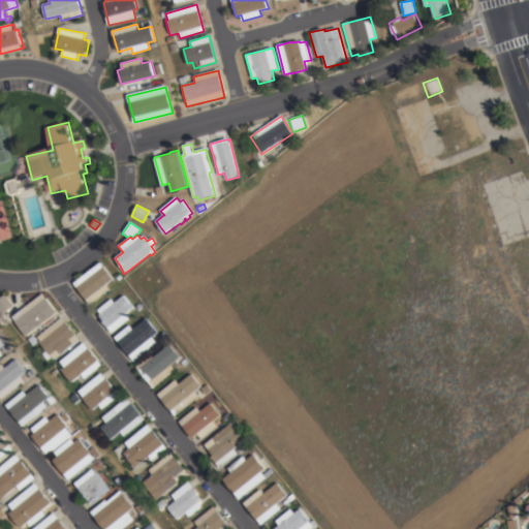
[(100,262),(113,279),(106,284),(111,290),(90,306),(73,284),(100,262)]
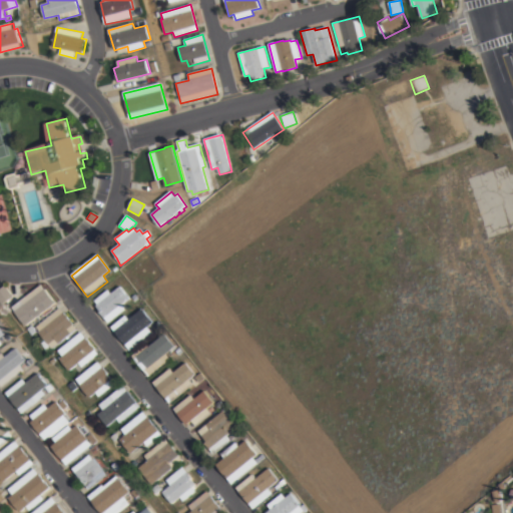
[(0,288),(4,286),(12,298),(1,306),(0,304),(0,288)]
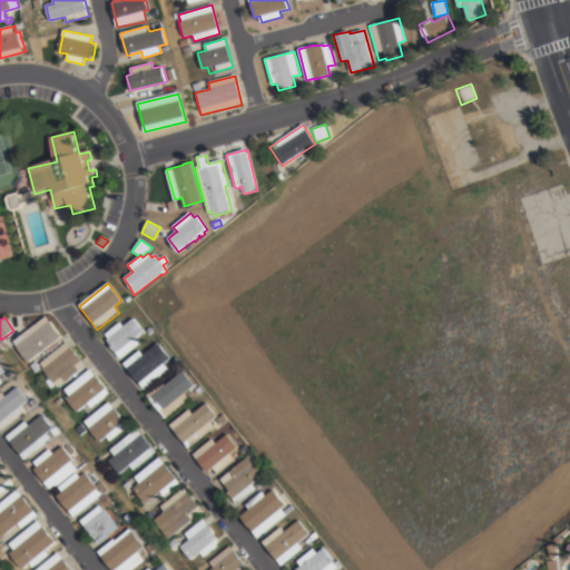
[(45,317),(60,337),(28,363),(12,342),(45,317)]
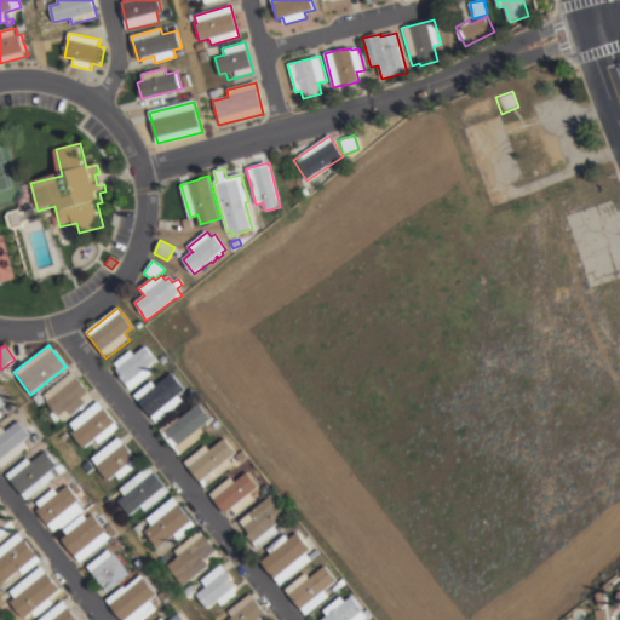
[(131,351),(135,356),(147,346),(158,361),(148,368),(153,374),(131,391),(121,379),(122,378),(116,371),(119,368),(114,365),(131,351)]
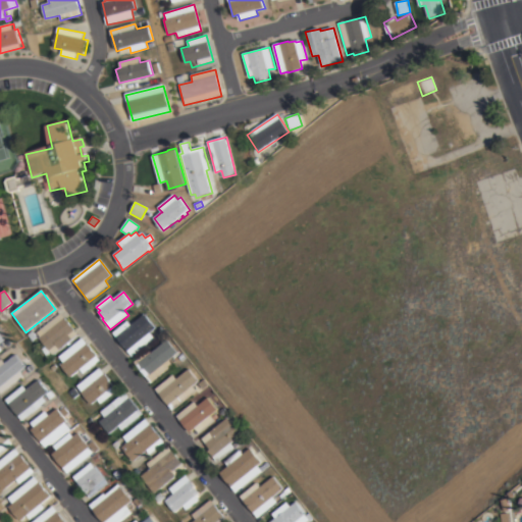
[(60,313),(77,335),(52,356),(39,338),(43,334),(40,330),(60,313)]
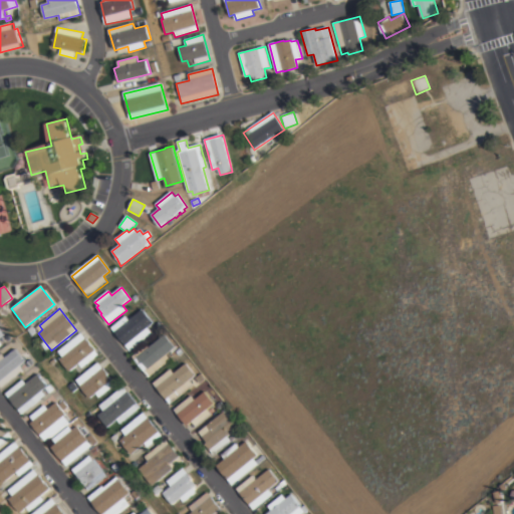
[(125,317),(129,321),(143,310),(154,324),(148,328),(152,334),(130,352),(111,328),(125,317)]
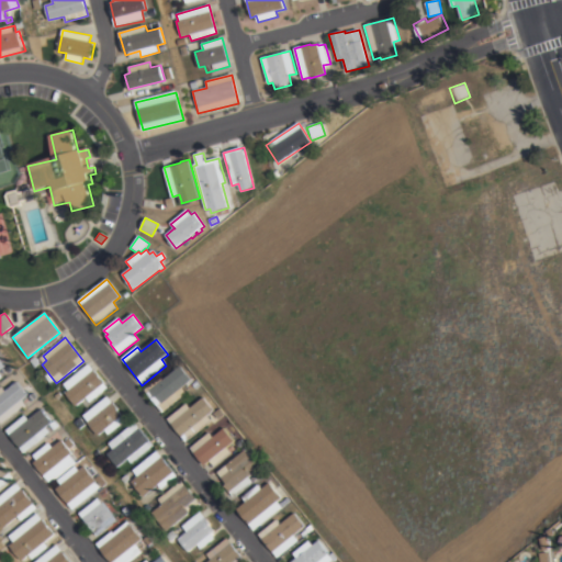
[(0,375),(10,369),(0,353),(0,375)]
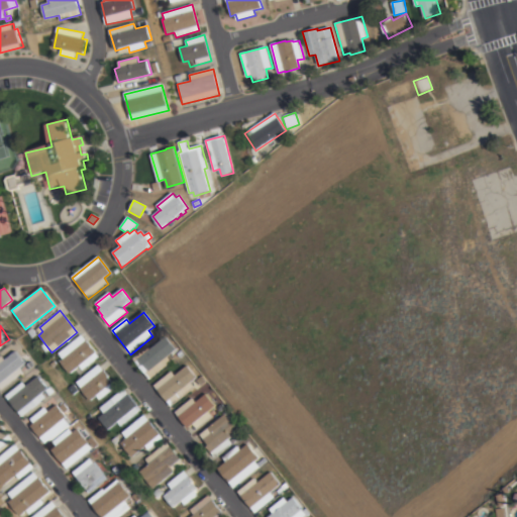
[(99,357),(82,372),(78,367),(69,374),(59,362),(62,359),(58,354),(81,335),(99,357)]
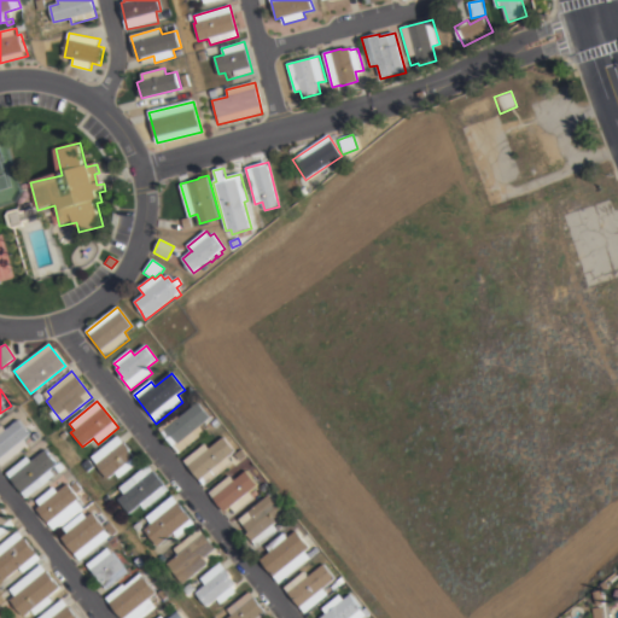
[(176,415),(179,419),(199,403),(211,419),(200,427),(205,433),(179,455),(159,430),(176,415)]
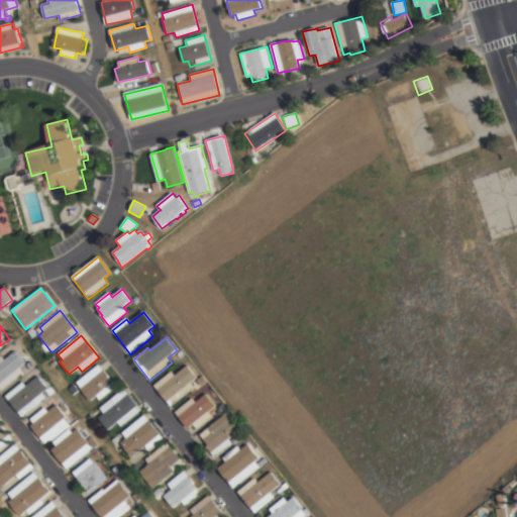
[(0,358),(3,356),(6,362),(17,352),(26,365),(21,369),(24,373),(1,391),(0,389),(0,358)]
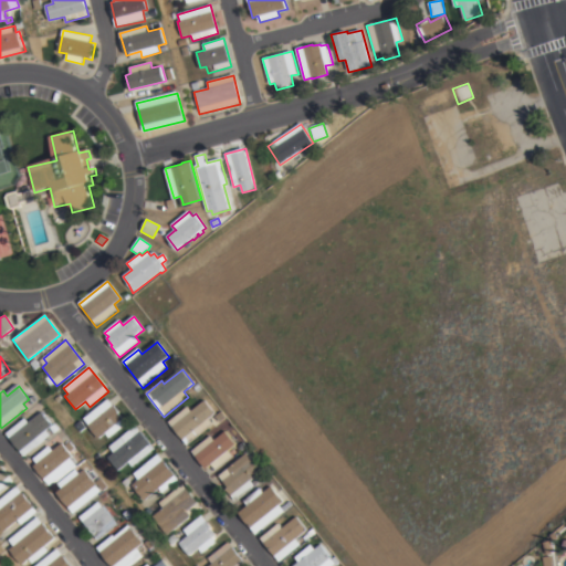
[(107,400),(124,420),(121,421),(125,426),(108,439),(104,435),(97,440),(83,420),(107,400)]
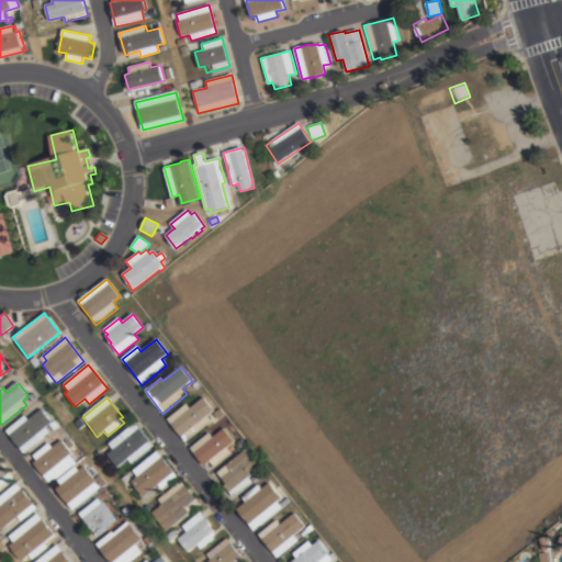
[(186,442),(168,420),(187,405),(190,409),(204,398),(216,413),(221,409),(225,416),(220,420),(217,417),(186,442)]
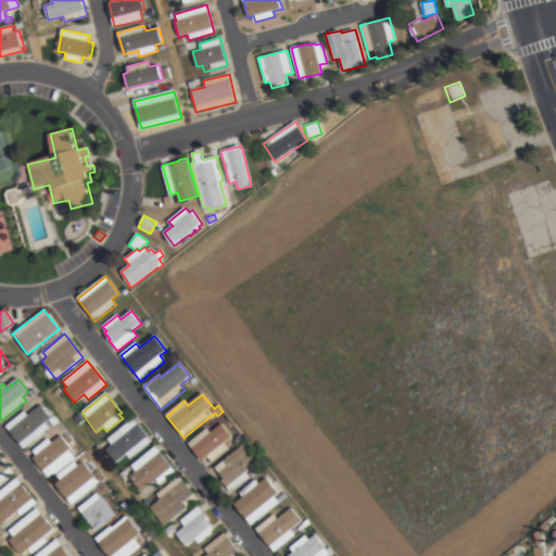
[(25,412),(29,416),(42,406),(52,418),(47,424),(50,429),(24,450),(7,427),(25,412)]
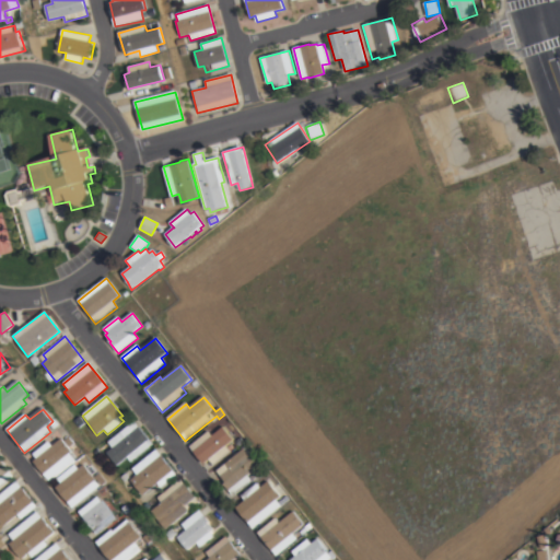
[(56,420),(59,426),(55,429),(50,424),(56,420)]
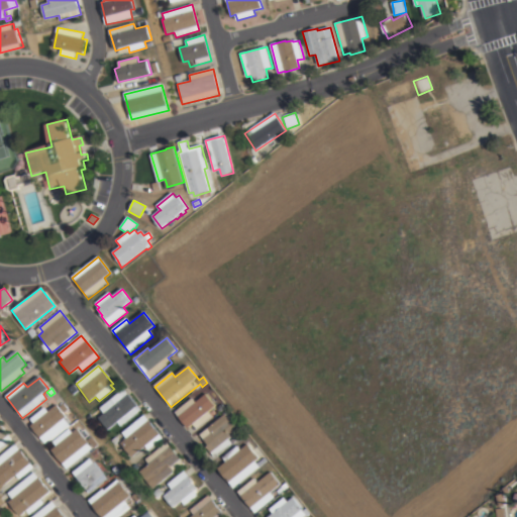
[(120,428),(116,423),(107,430),(98,419),(103,414),(99,409),(123,390),(140,411),(120,428)]
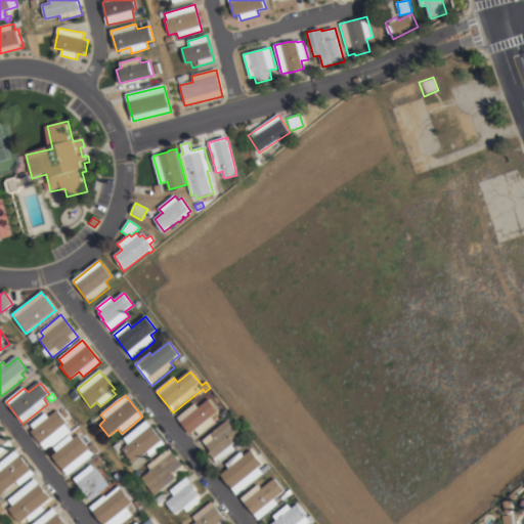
[(177,420),(194,404),(199,408),(209,400),(222,415),(194,439),(191,436),(177,420)]
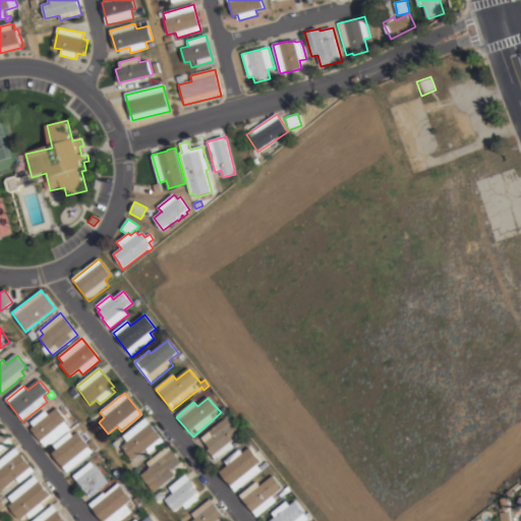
[(65,407),(71,414),(67,417),(61,410),(65,407)]
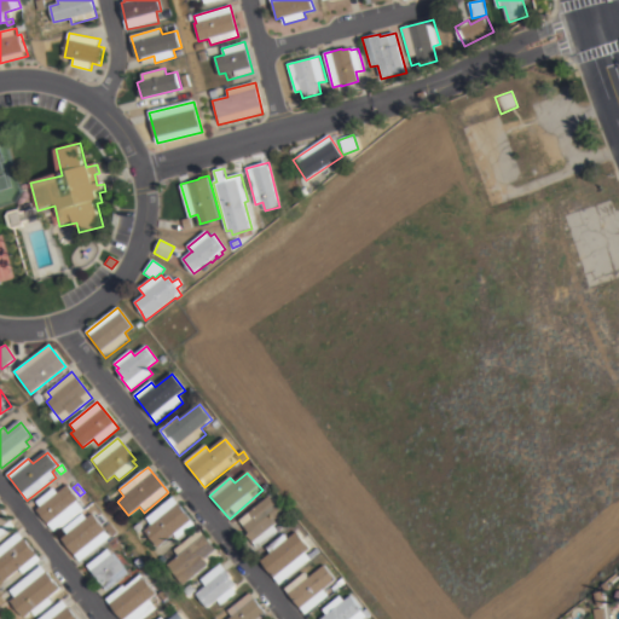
[(55,490),(58,493),(69,485),(80,501),(77,503),(84,510),(53,533),(36,512),(40,509),(36,503),(55,490)]
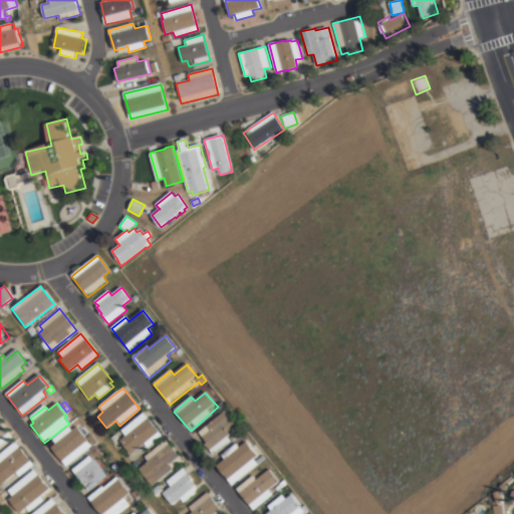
[(88,411),(92,416),(88,420),(84,414),(88,411)]
